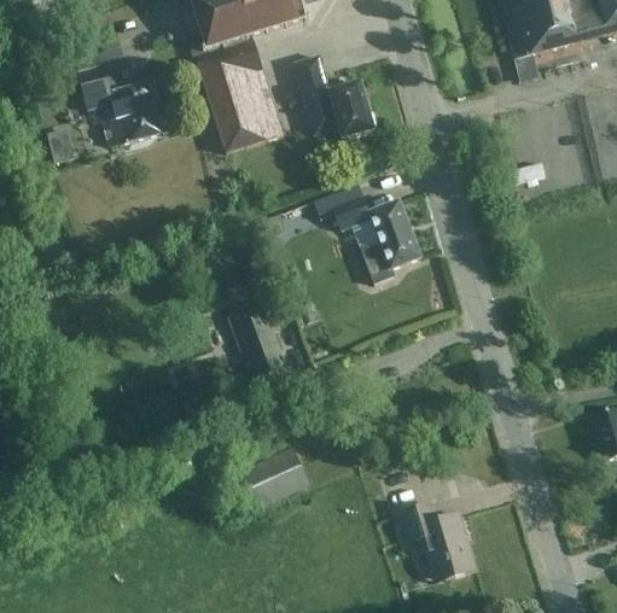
[(191,0),(202,31),(188,35),(192,59),(197,58),(226,152),(283,134),(277,115),(271,98),(265,99),(255,70),(262,68),(252,35),(308,18),(303,3),(312,0),(191,0)]
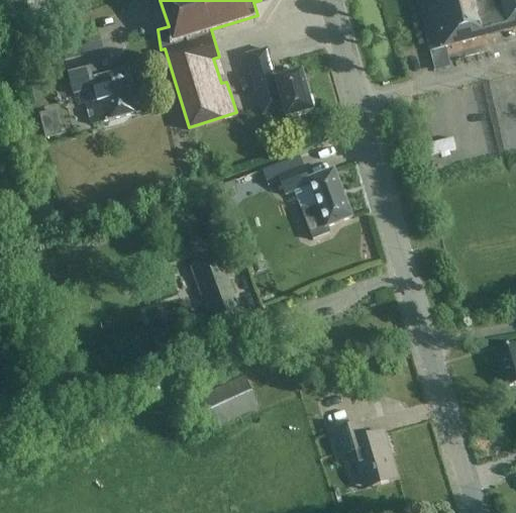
[(417,0),(431,48),(515,25),(515,0),(417,0)]
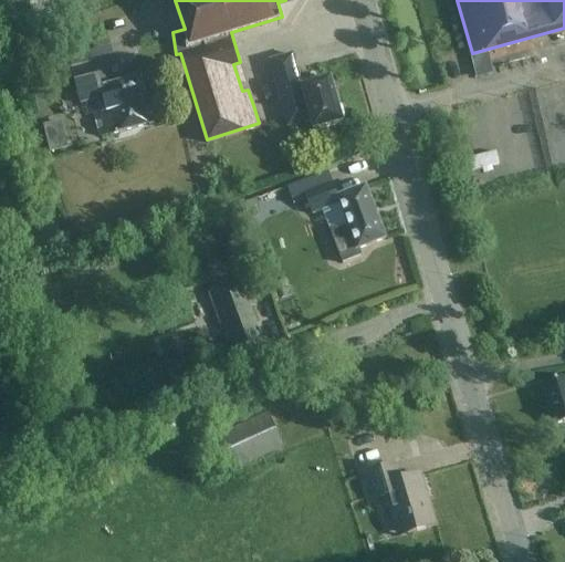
[(14,1),(1,4),(6,21),(19,18),(14,1)]
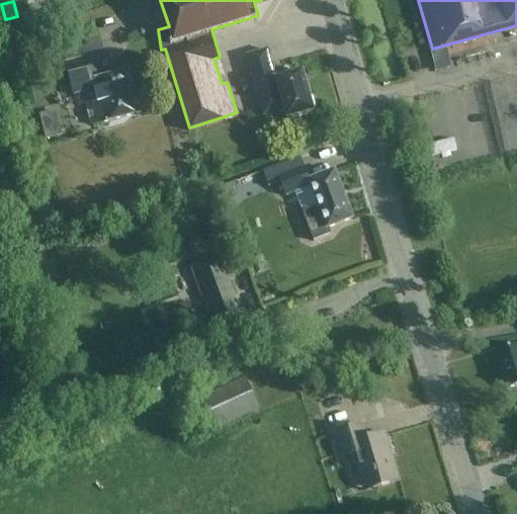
[(276,76),(268,47),(246,53),(263,112),(283,107),(286,116),(314,108),(303,69),(276,76)]
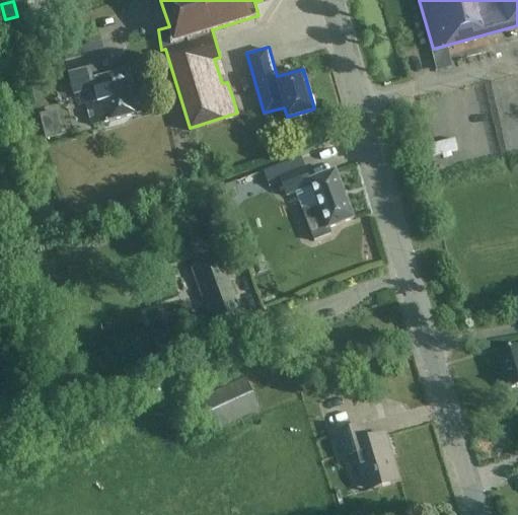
[(92,77),(86,56),(66,61),(74,91),(93,86),(97,99),(87,102),(92,122),(101,120),(135,112),(124,69),(92,77)]
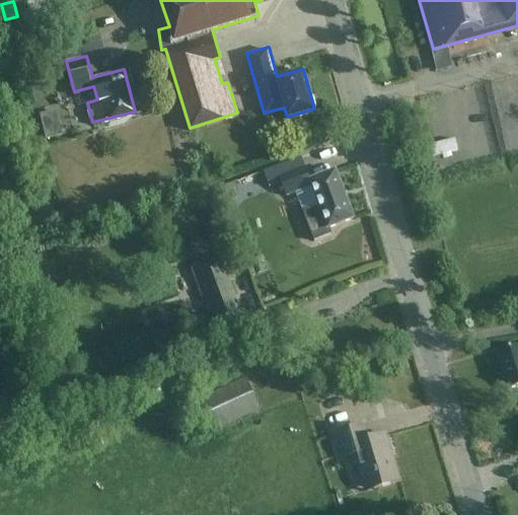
[(44,108),(48,135),(65,132),(62,105),(44,108)]
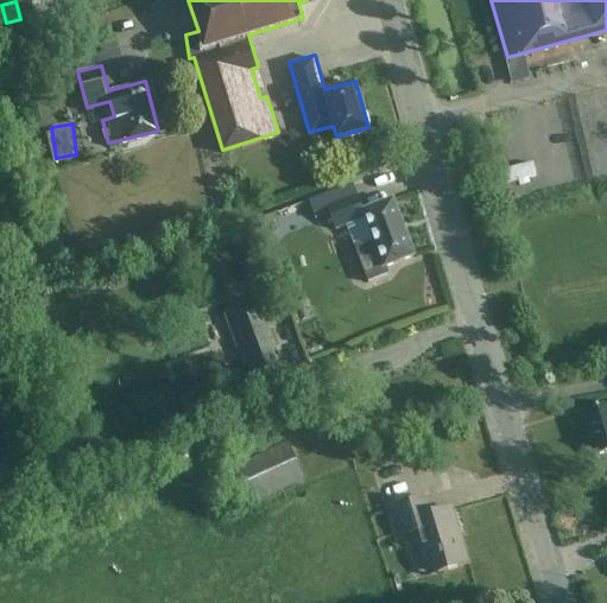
[(365,214),(374,237),(354,245),(367,279),(389,271),(385,264),(413,253),(392,197),(364,208),(356,191),(326,203),(335,226),(365,214)]
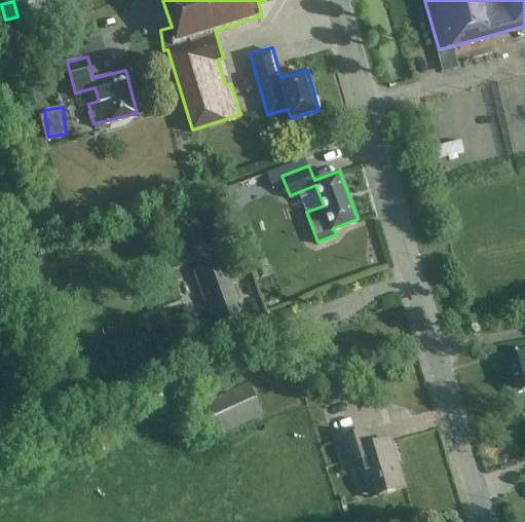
[(216,313),(221,327),(244,319),(235,297),(237,296),(232,283),(235,282),(225,254),(192,266),(211,315),(216,313)]
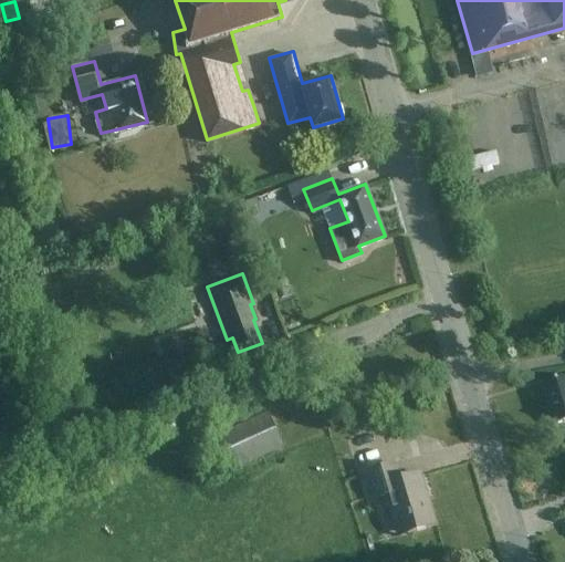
[(32,277),(35,293),(49,290),(45,274),(32,277)]
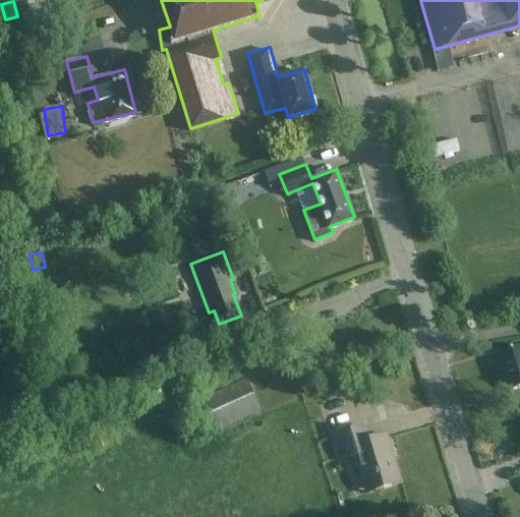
[(519,343),(501,349),(512,387),(519,384),(519,343)]
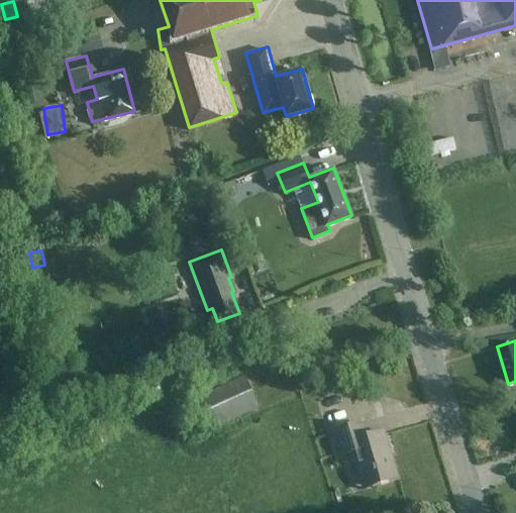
[(259,404),(245,374),(200,394),(214,424),(259,404)]
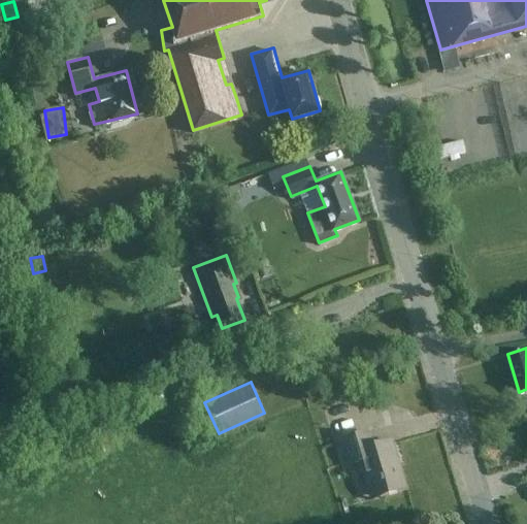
[(372,445),(368,430),(341,438),(349,462),(359,458),(370,497),(406,486),(392,438),(372,445)]
